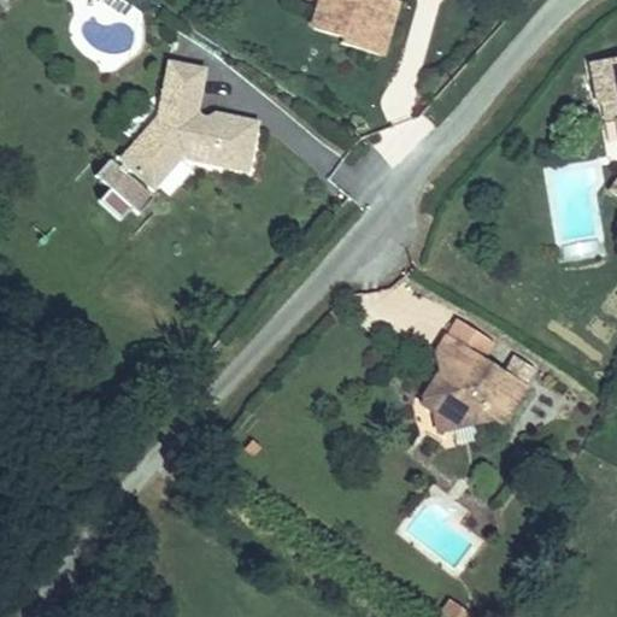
[(321,0),(312,29),(344,39),(341,43),(382,57),(399,0),(398,0),(321,0)]
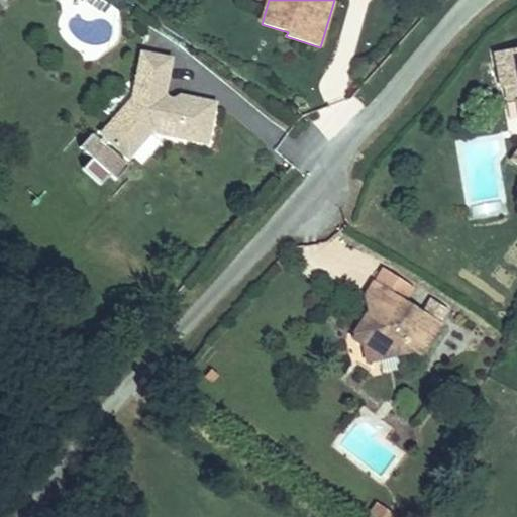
[(516,48),(497,53),(503,88),(508,87),(516,85),(516,48)]
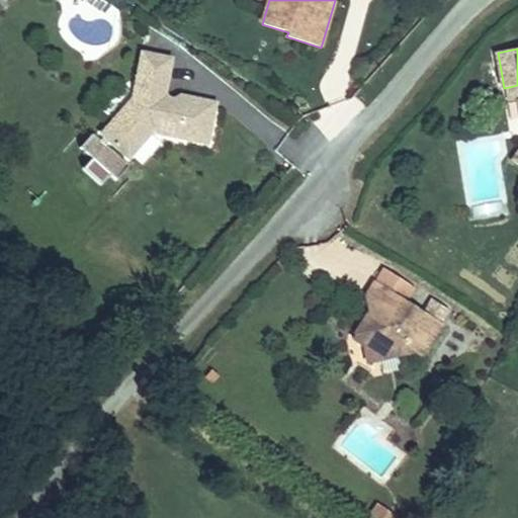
[(167,93),(173,64),(172,64),(173,59),(143,53),(138,79),(136,88),(142,90),(127,106),(130,108),(106,135),(113,141),(113,145),(118,149),(121,149),(130,156),(151,131),(208,143),(217,104),(181,96),(176,99),(170,98),(167,93)]
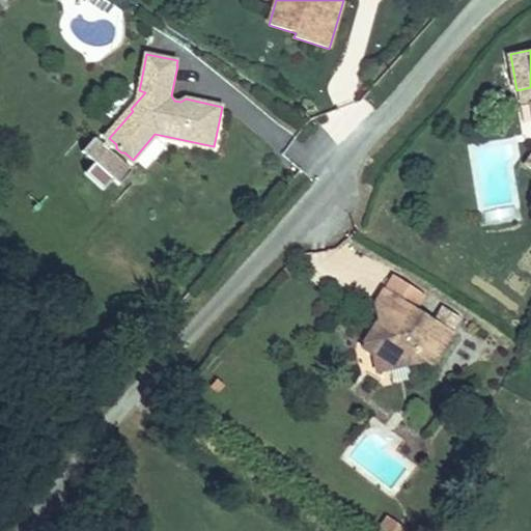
[(530,102),(530,87),(522,89),(525,104),(530,102)]
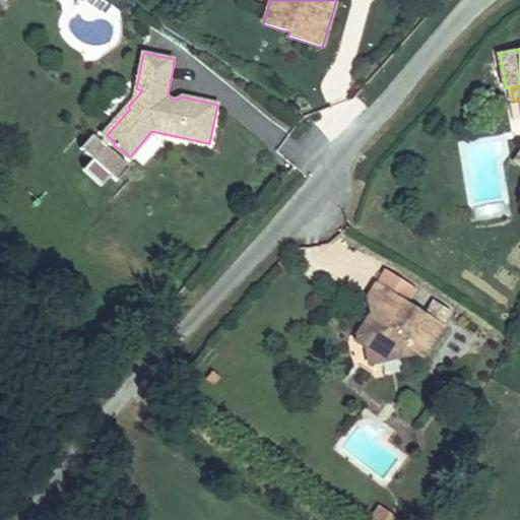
[(92,137),(81,149),(94,160),(84,172),(103,188),(112,177),(119,183),(130,171),(92,137)]
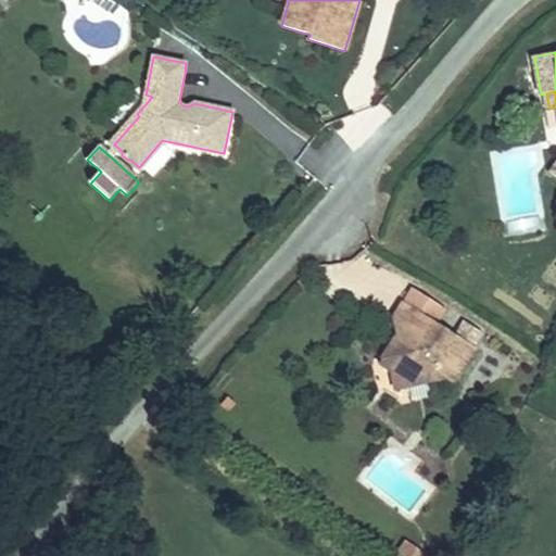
[(405,302),(434,321),(444,307),(414,288),(405,302)]
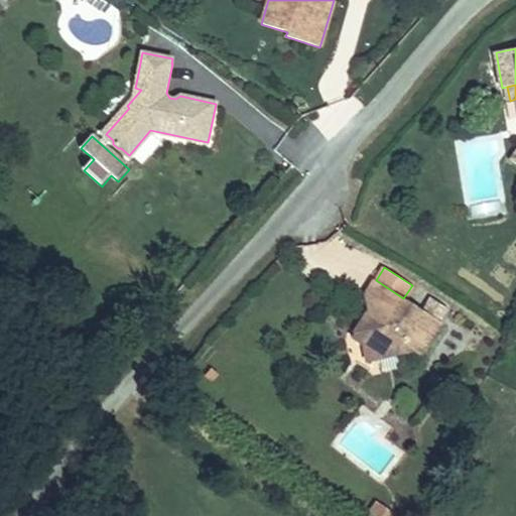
[(403,298),(376,280),(366,295),(382,305),(378,313),(371,308),(353,337),(364,344),(368,360),(413,350),(420,356),(441,323),(426,313),(403,298)]
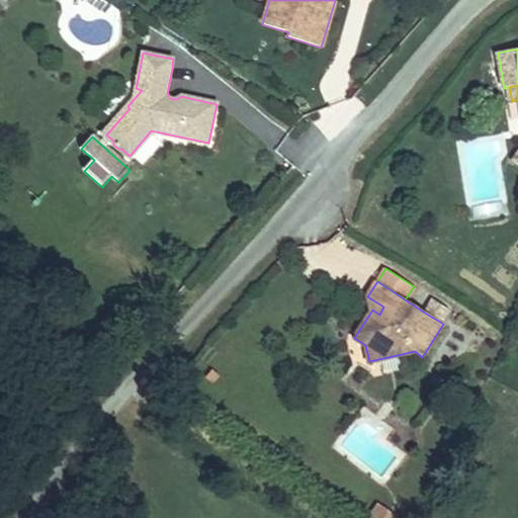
[(437,301),(428,315),(443,324),(451,311),(437,301)]
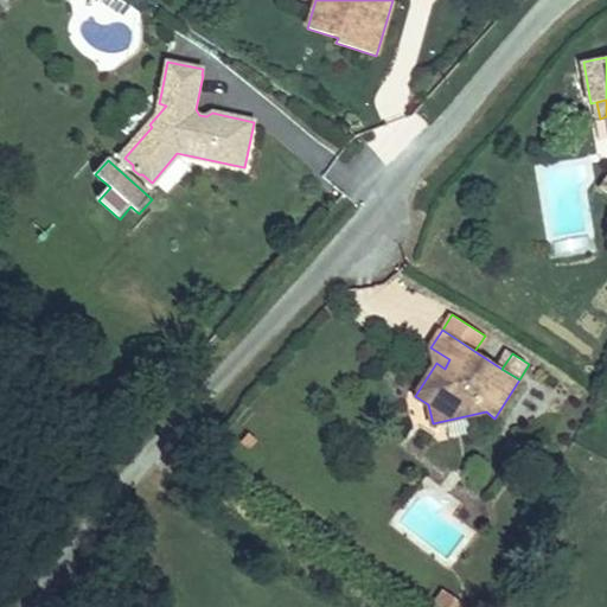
[(454,596),(443,589),(438,598),(448,605),(454,596)]
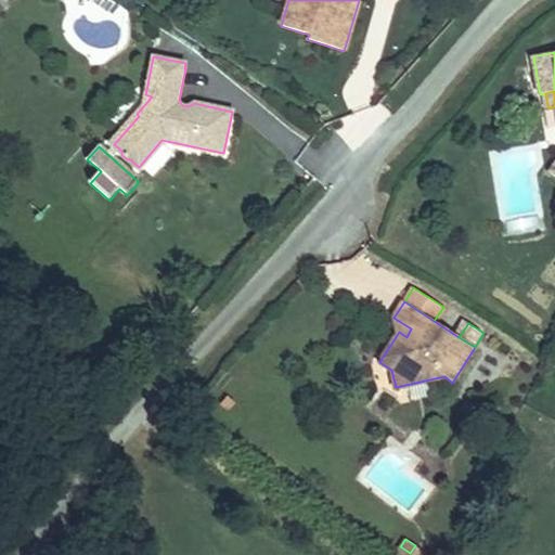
[(423,554),(425,552),(415,545),(410,553),(400,546),(394,554),(423,554)]
